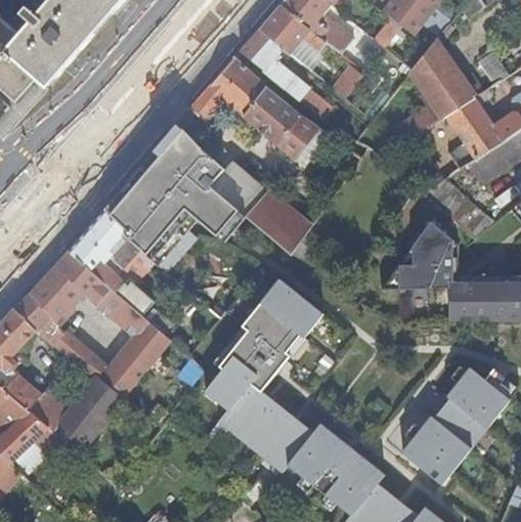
[(0,91),(11,101),(34,76),(37,78),(103,0),(47,0),(40,9),(33,2),(28,8),(25,6),(17,14),(28,23),(18,33),(0,17),(0,91)]
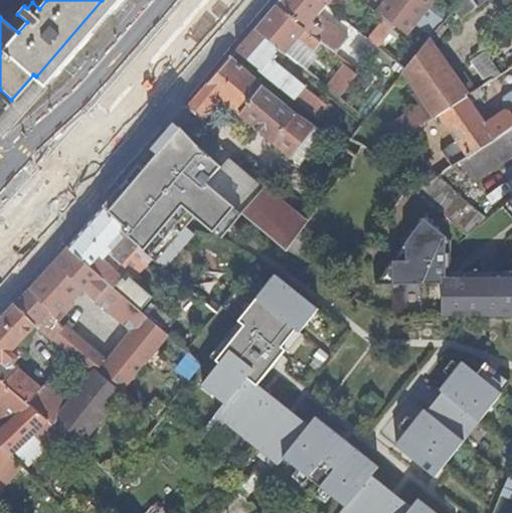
[(323,3),(319,0),(277,0),(273,5),(317,41),(324,46),(331,37),(310,20),(323,3)]
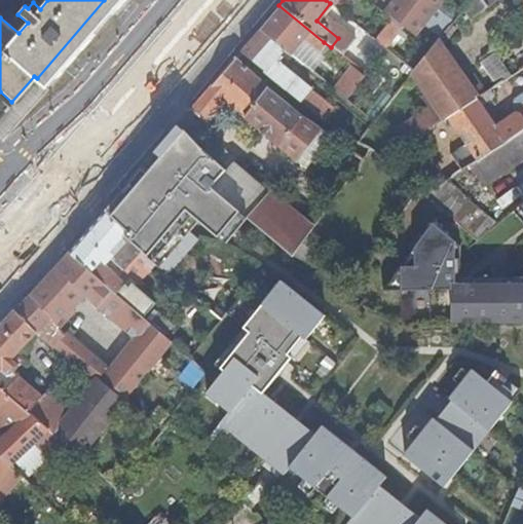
[(394,0),(384,12),(391,17),(401,25),(419,38),(446,3),(442,0),(394,0)]
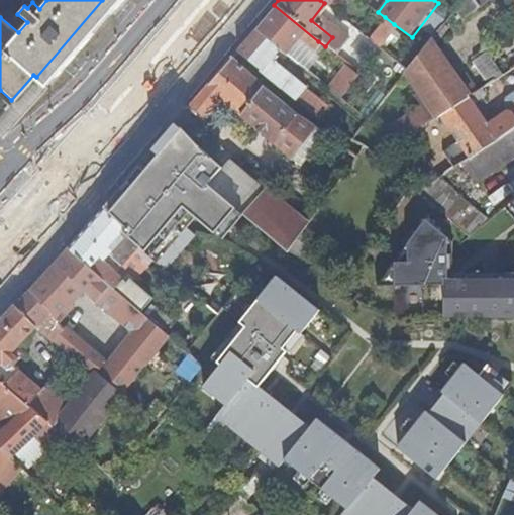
[(473,12),(477,5),(473,0),(458,0),(452,8),(470,22),(475,15),(473,12)]
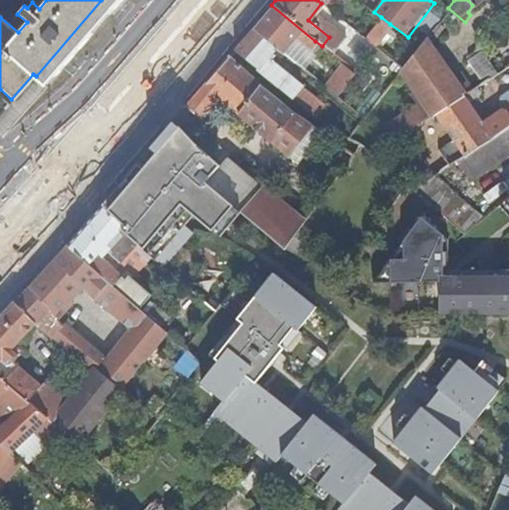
[(315,41),(271,5),(253,27),(276,45),(302,67),(313,54),(308,50),(315,41)]
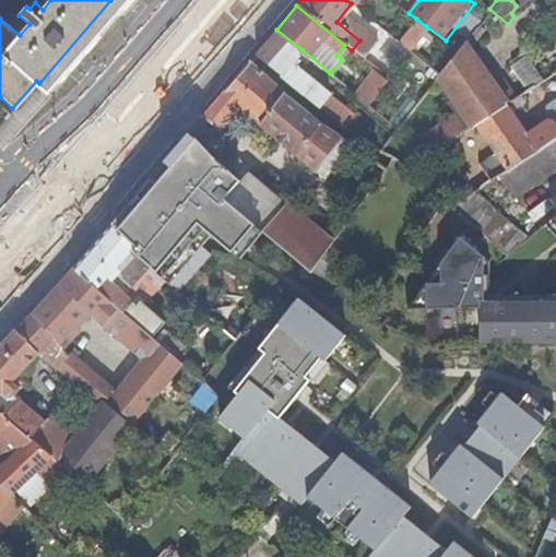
[(416,19),(399,42),(409,49),(426,26),(416,19)]
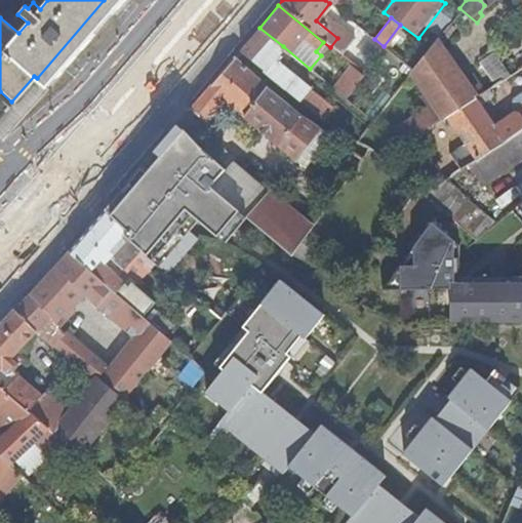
[(283,46),(259,28),(240,49),(276,79),(298,98),(303,93),(299,90),(304,85),(304,84),(276,62),(281,55),(278,52),(283,46)]
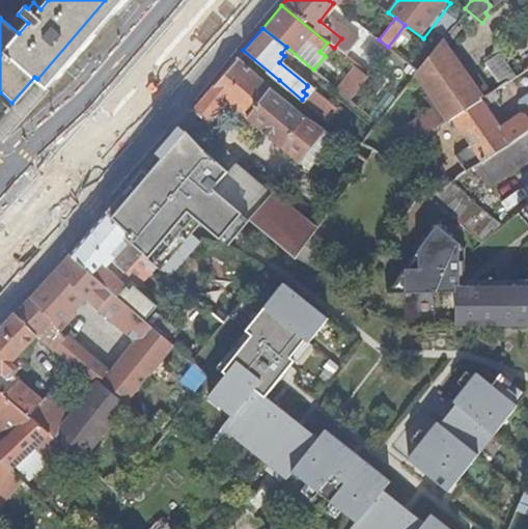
[(448,118),(449,117),(479,99),(439,40),(416,71),(415,71),(439,105),(448,118)]
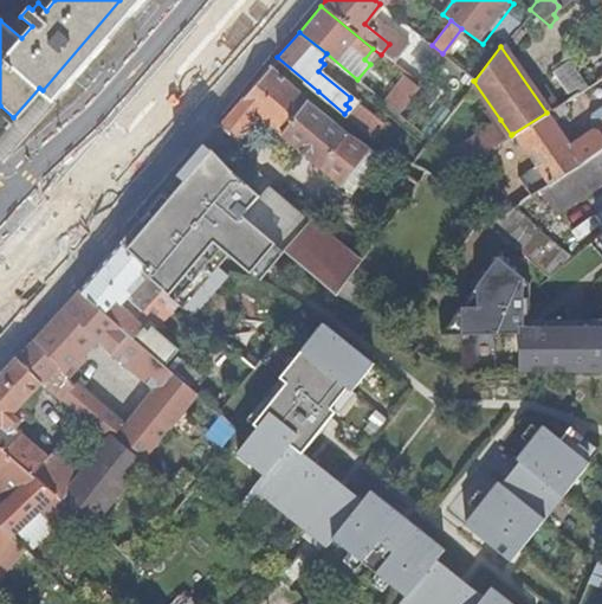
[(305,98),(270,66),(219,126),(234,140),(254,111),(265,121),(279,134),(305,98)]
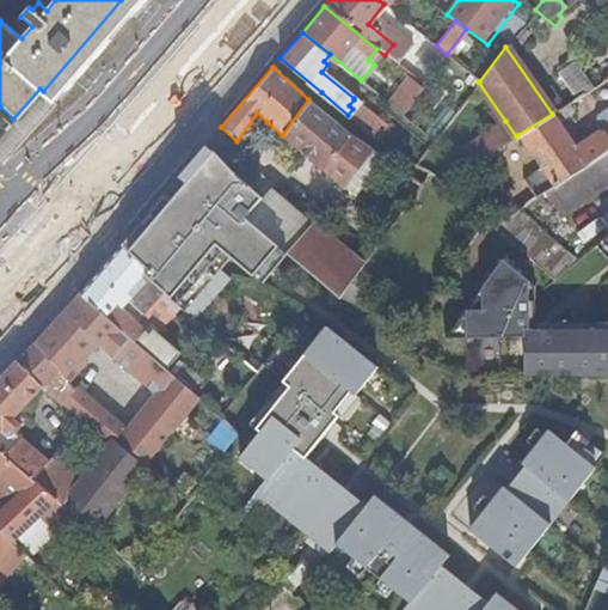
[(582,93),(597,84),(588,71),(573,80),(582,93)]
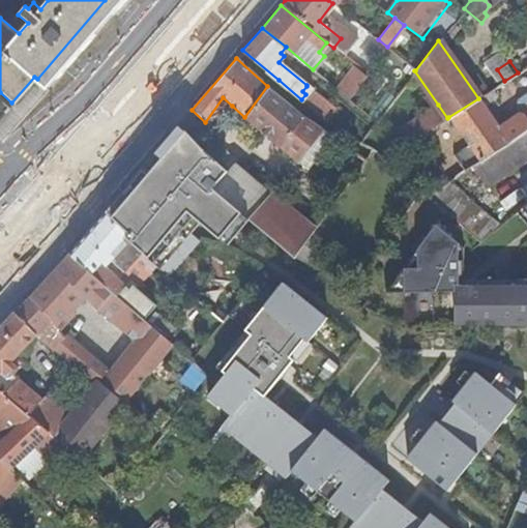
[(366,76),(352,64),(334,88),(343,95),(348,99),(366,76)]
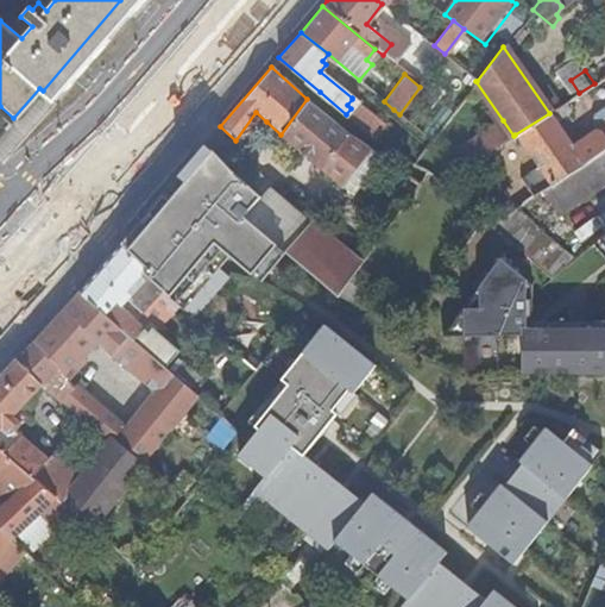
[(333,121),(307,99),(281,135),(295,146),(352,194),(380,155),(345,130),(333,121)]
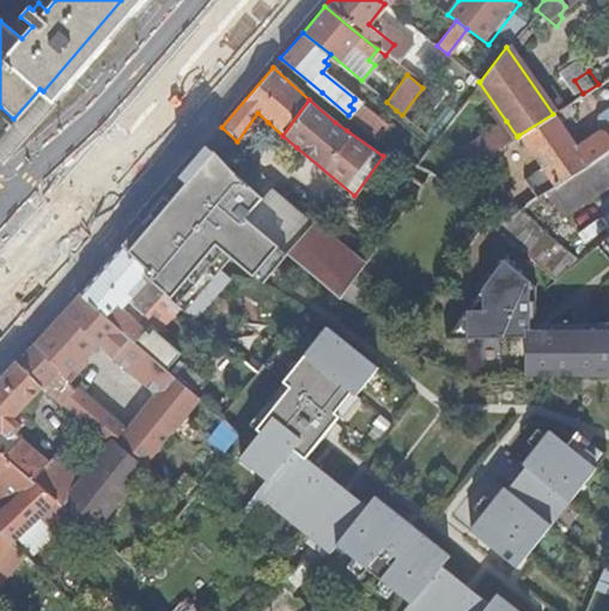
[(353,109),(348,115),(375,139),(385,125),(354,100),(349,106),(353,109)]
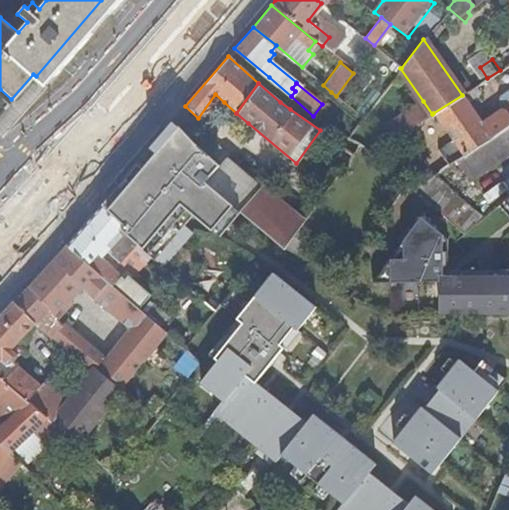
[(508,123),(508,88),(498,95),(495,111),(491,114),(481,100),(484,97),(485,93),(479,84),(462,95),(433,113),(442,128),(451,141),(426,157),(435,172),(453,160),(508,123)]
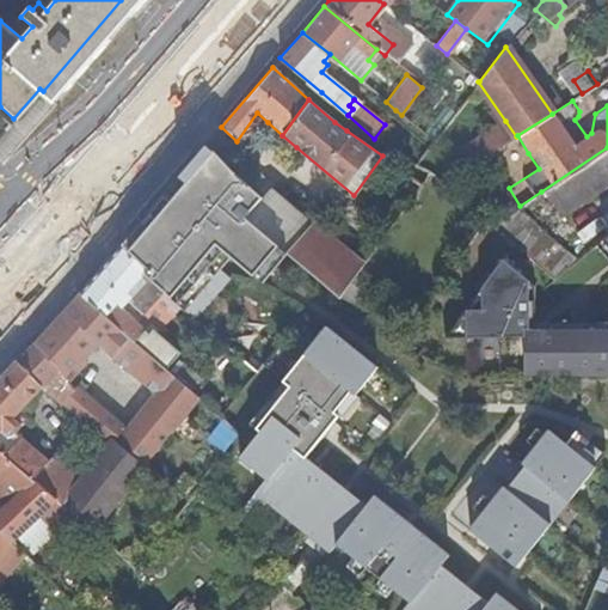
[(470,168),(493,152),(516,136),(505,121),(459,151),(470,168)]
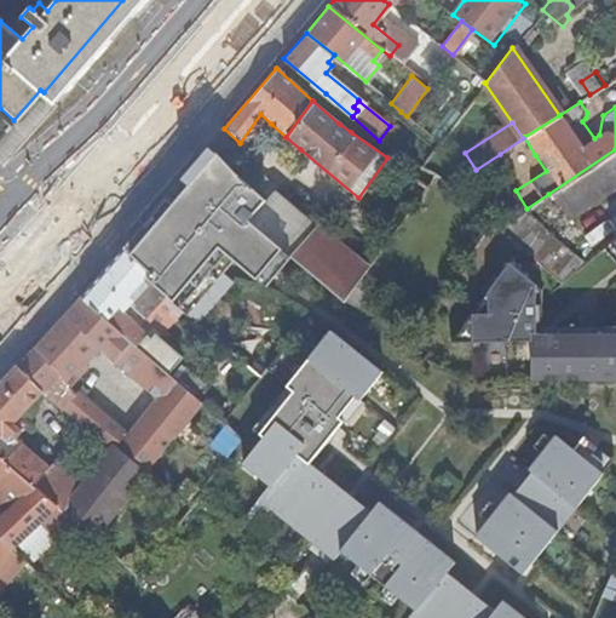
[(512,171),(535,155),(524,137),(523,138),(500,154),(512,171)]
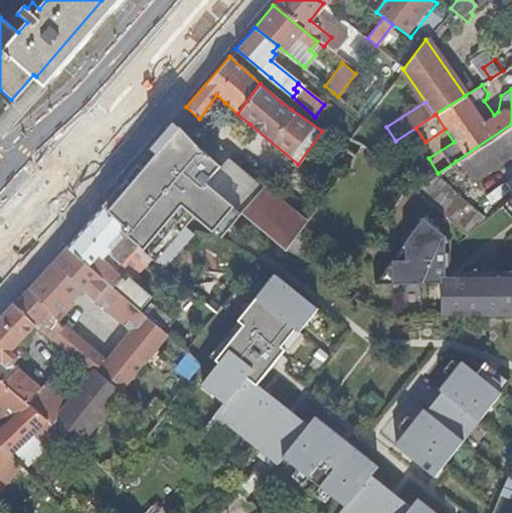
[(176,124),(101,206),(121,226),(119,229),(120,230),(135,244),(141,249),(182,204),(213,231),(235,206),(207,182),(221,166),(176,124)]
